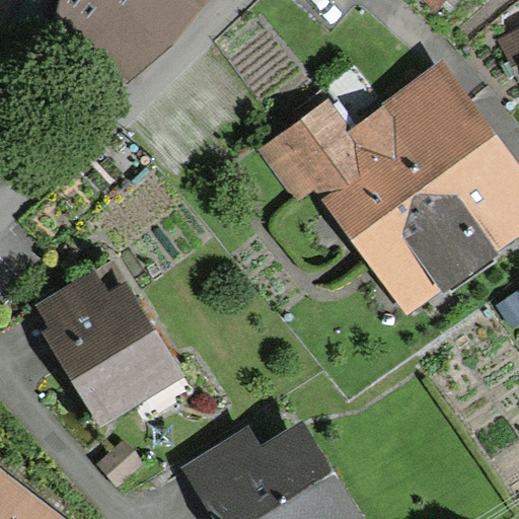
[(203,12),(187,0),(59,0),(53,30),(124,86),(178,44),(203,12)]
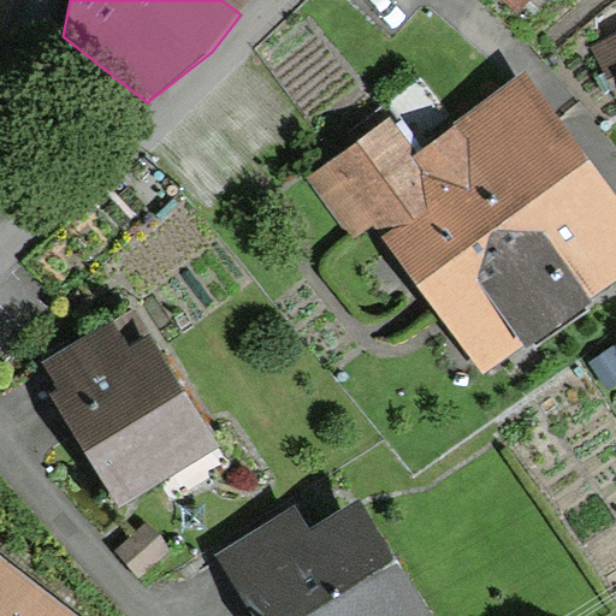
[(221,0),(241,15),(253,0),(221,0)]
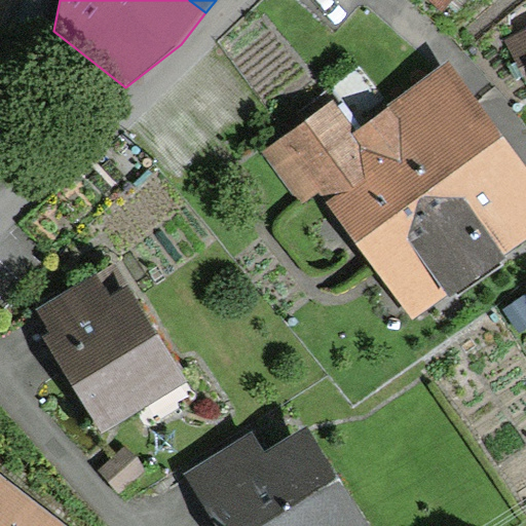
[(425,0),(442,14),(455,0),(425,0)]
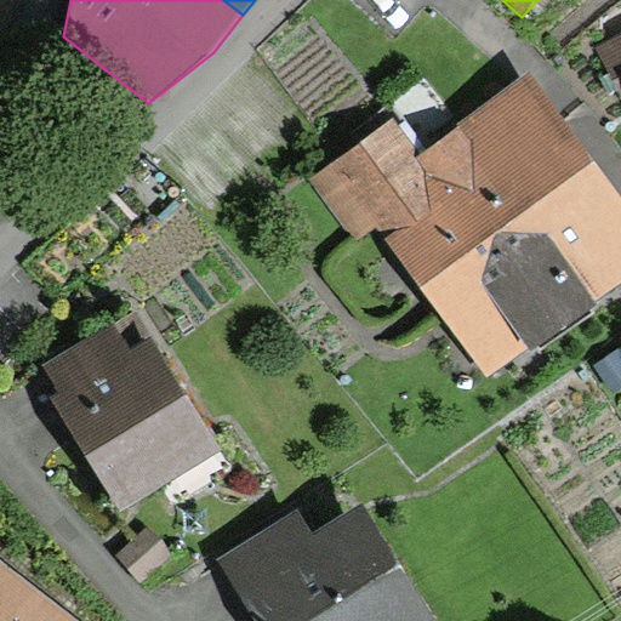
[(620,35),(591,51),(620,104),(620,103),(620,35)]
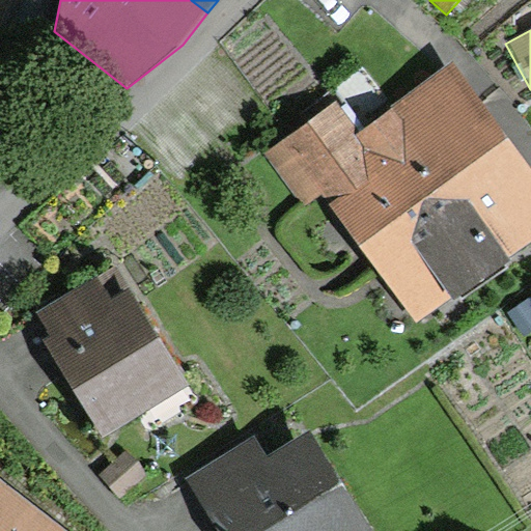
[(496,122),(453,63),(358,133),(335,101),(261,154),(302,210),(322,196),(367,163),(392,197),(496,122)]
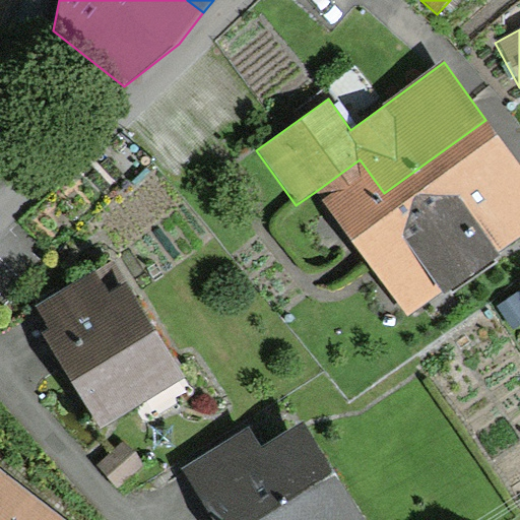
[(519,240),(519,167),(485,120),(384,193),(360,159),(315,192),(407,321),(519,240)]
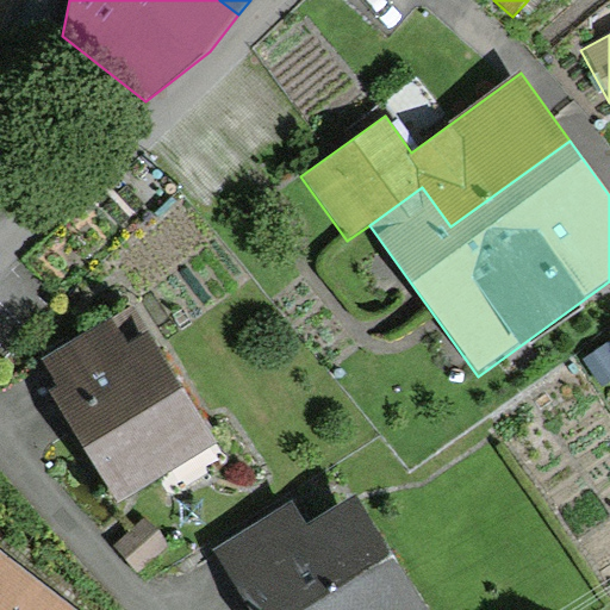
[(215,447),(148,336),(128,348),(111,318),(39,361),(56,390),(48,396),(114,506),(215,447)]
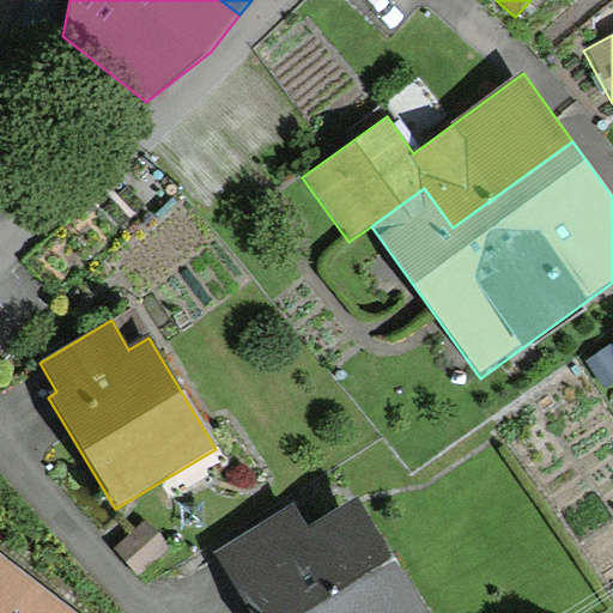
[(612,363),(601,372),(612,388),(612,363)]
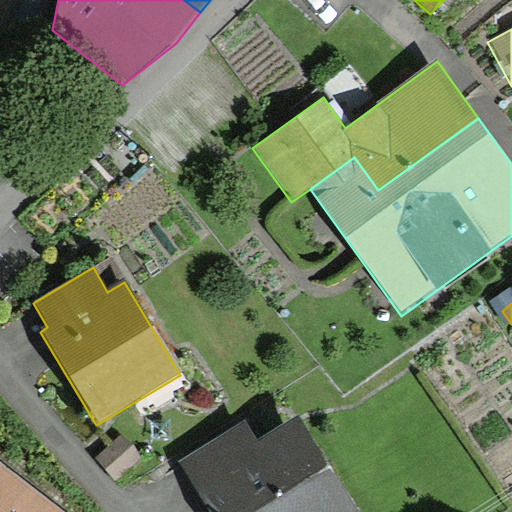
[(245,421),(177,462),(207,511),(355,511),(298,418),(258,443),(245,421)]
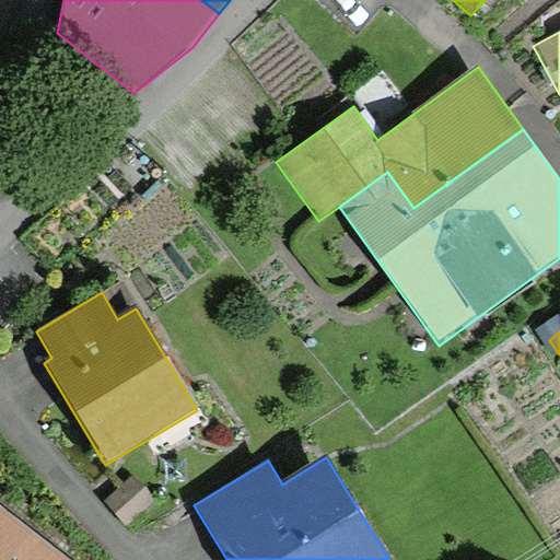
[(154,501),(132,476),(102,502),(125,527),(154,501)]
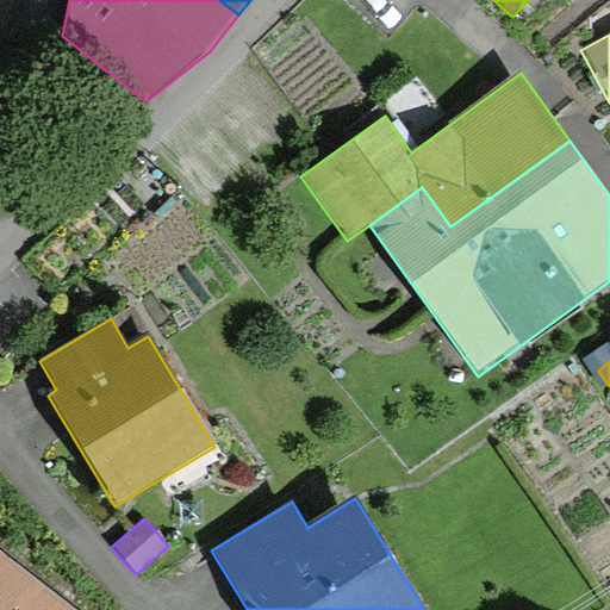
[(68,609),(0,556),(0,609),(68,609)]
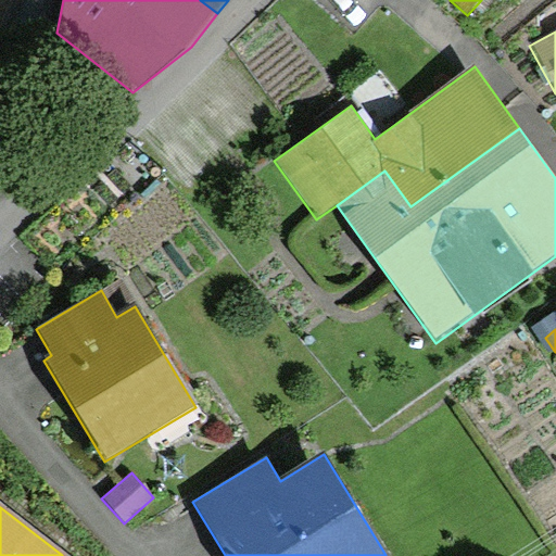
All buildings are outlined.
